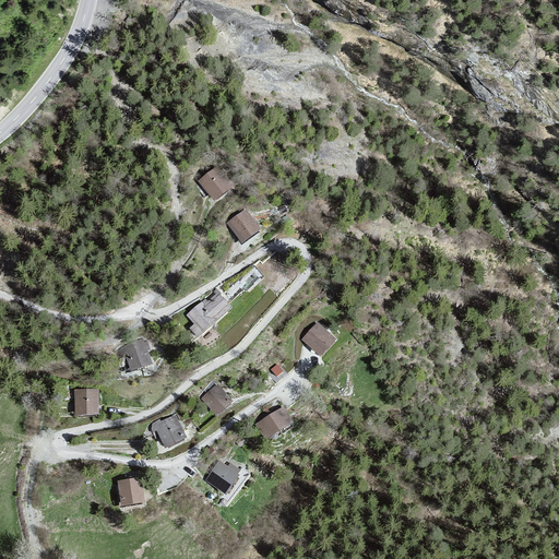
[(216,166),(198,181),(214,201),(233,186),(216,166)]
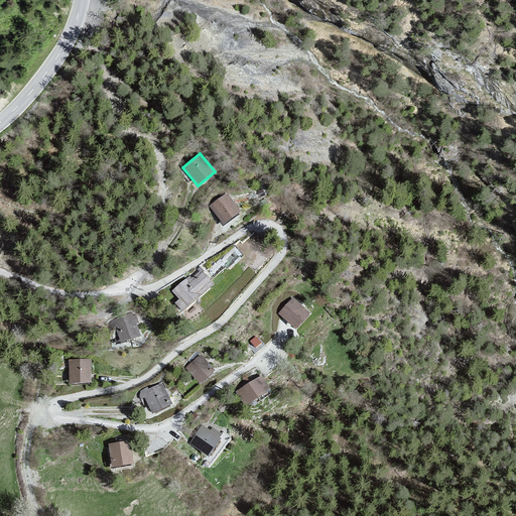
[(241,212),(227,192),(209,206),(223,225),(241,212)]
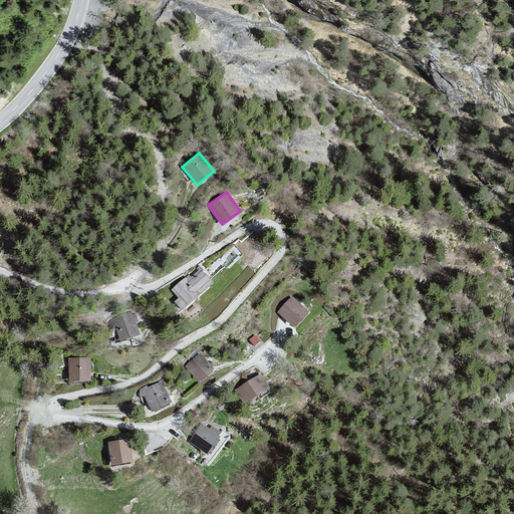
[(199,265),(171,289),(179,297),(174,301),(181,310),(213,283),(199,265)]
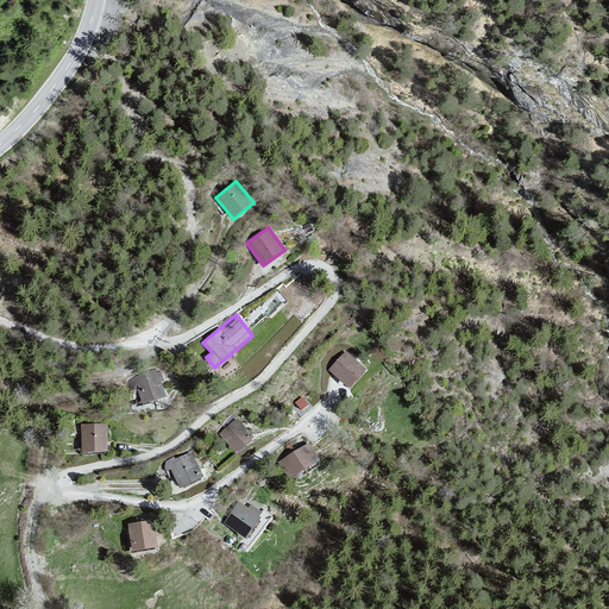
[(368,370),(346,351),(328,370),(350,389),(368,370)]
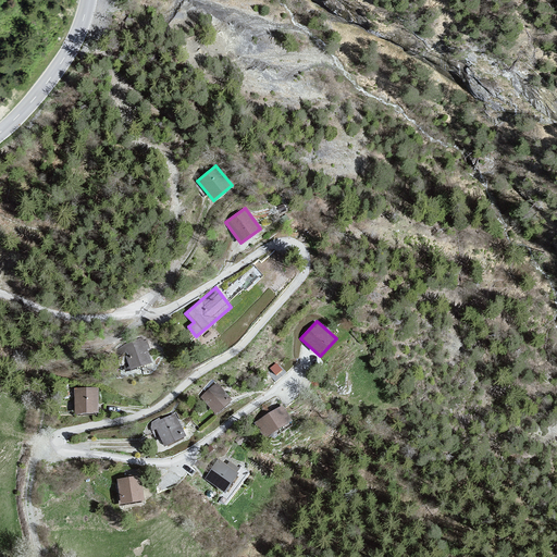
[(131,370),(151,362),(144,338),(122,345),(131,370)]
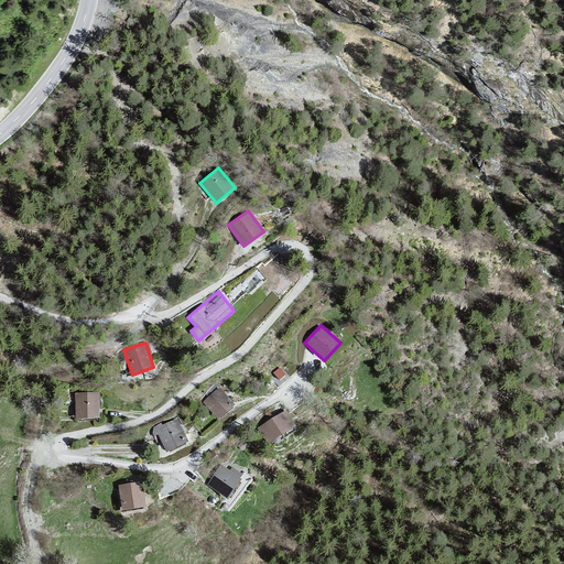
[(220,388),(203,402),(218,420),(235,405),(220,388)]
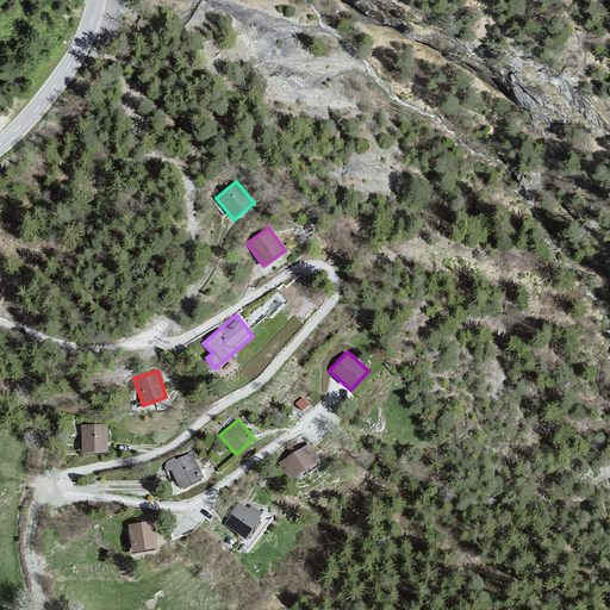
[(107,423),(81,423),(82,453),(109,452),(107,423)]
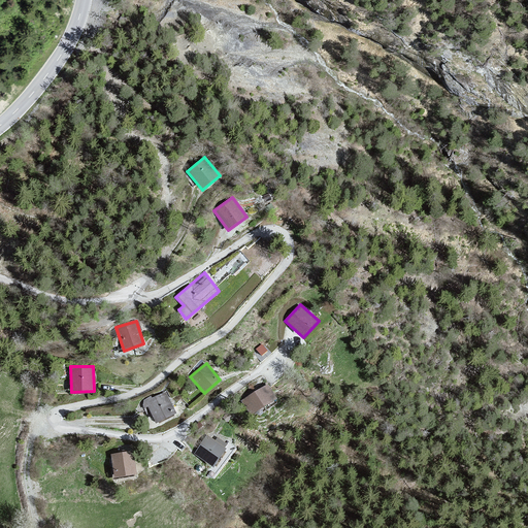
[(267,383),(241,400),(253,416),(277,398),(267,383)]
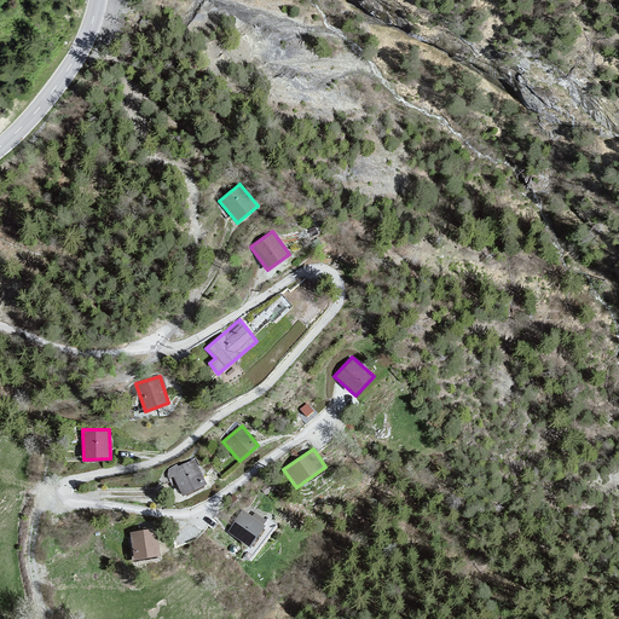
[(177,464),(168,469),(168,475),(169,479),(173,476),(183,496),(207,484),(195,458),(178,467),(177,464)]
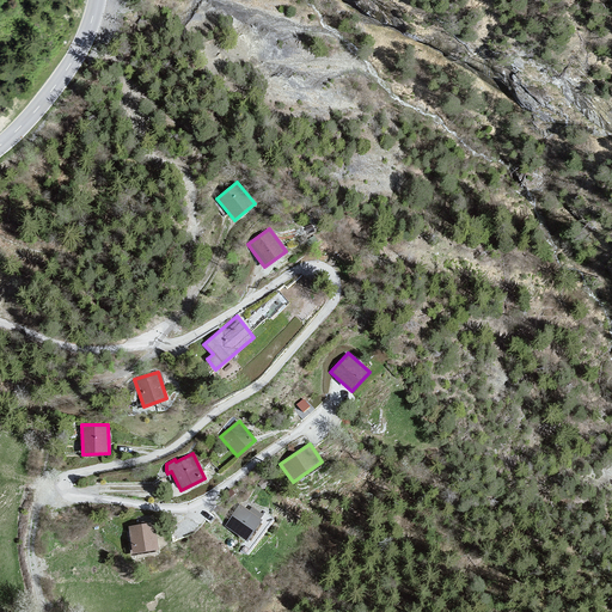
[(248,542),(263,519),(239,503),(225,526),(248,542)]
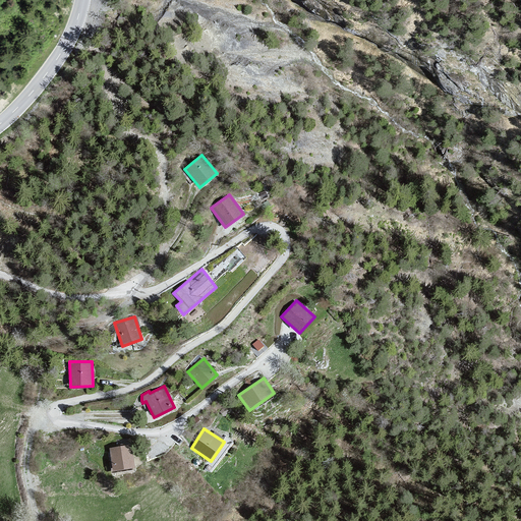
[(131,445),(109,448),(113,471),(135,468),(131,445)]
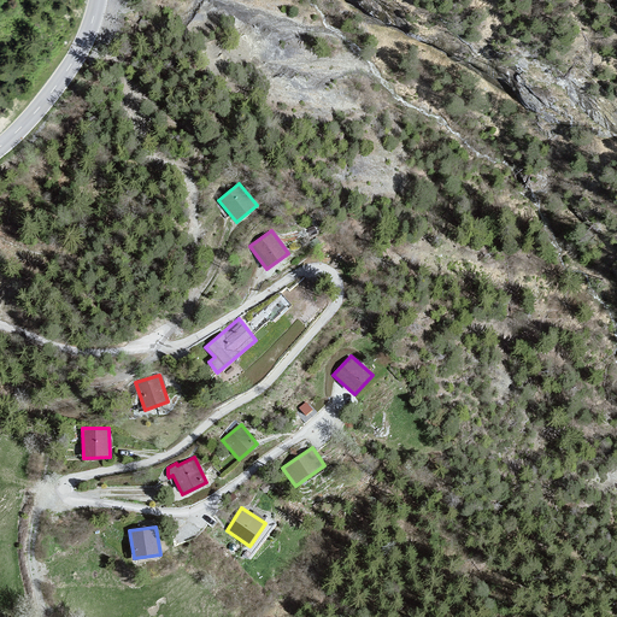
All buildings are outlined.
